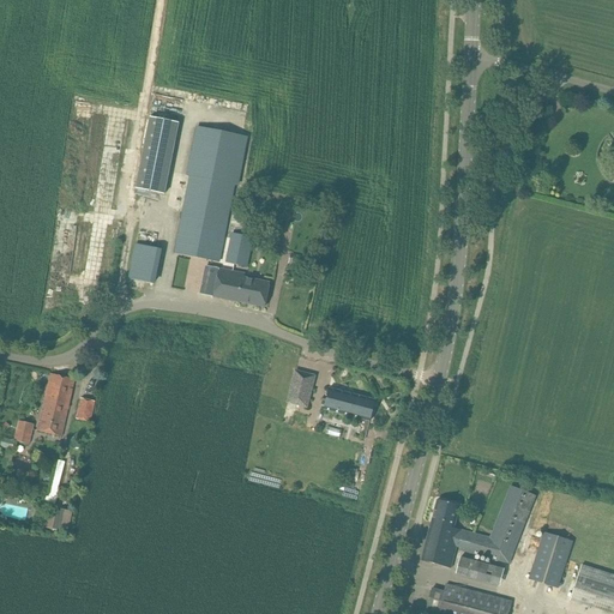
[(168,288),(211,296),(217,269),(234,185),(238,186),(248,137),(197,127),(186,176),(191,178),(168,288)]
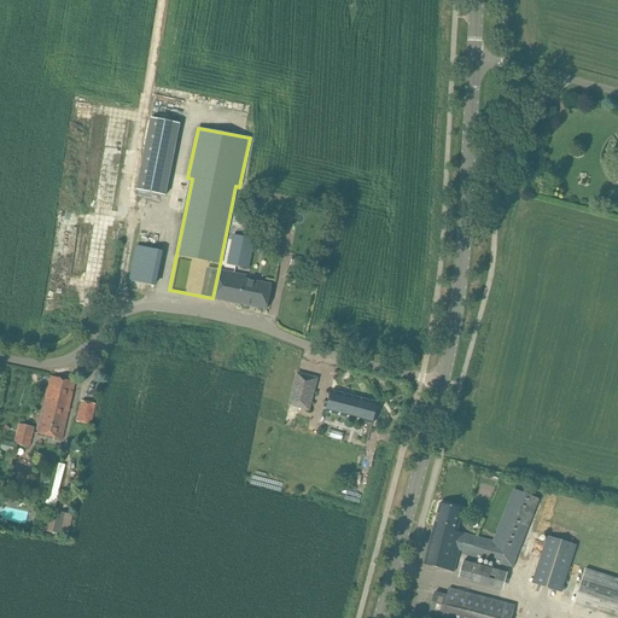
[(268,235),(256,233),(254,243),(267,245),(268,235)]
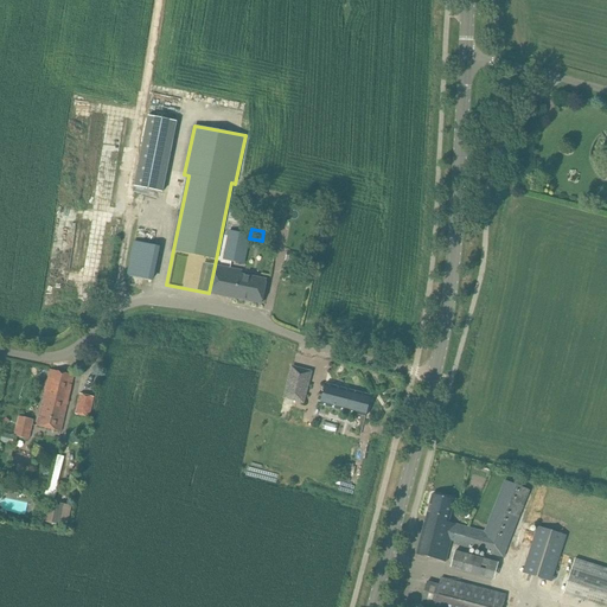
[(231,261),(230,269),(242,272),(249,235),(229,231),(224,260),(231,261)]
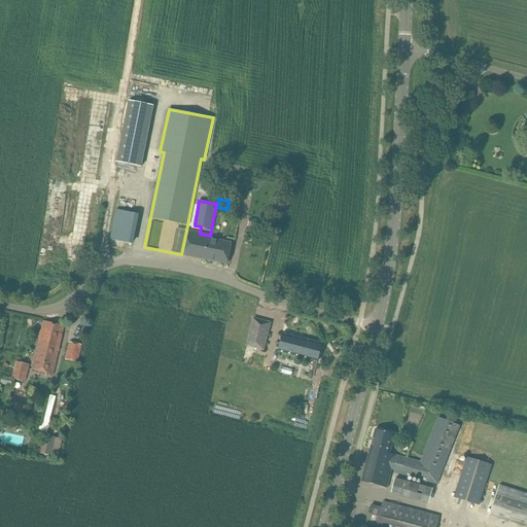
[(110,240),(132,244),(137,214),(116,210),(110,240)]
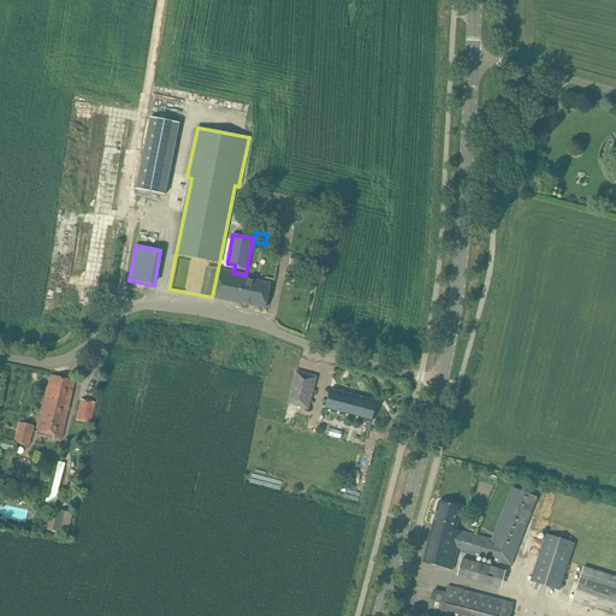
[(246,276),(234,273),(218,270),(212,297),(265,308),(270,285),(244,279),(246,276)]
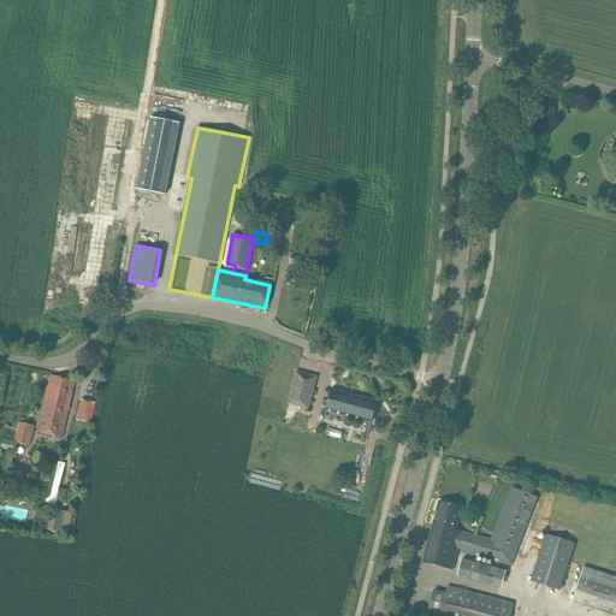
[(297,373),(296,373),(288,404),(297,407),(300,398),(309,402),(313,389),(294,384),(297,373)]
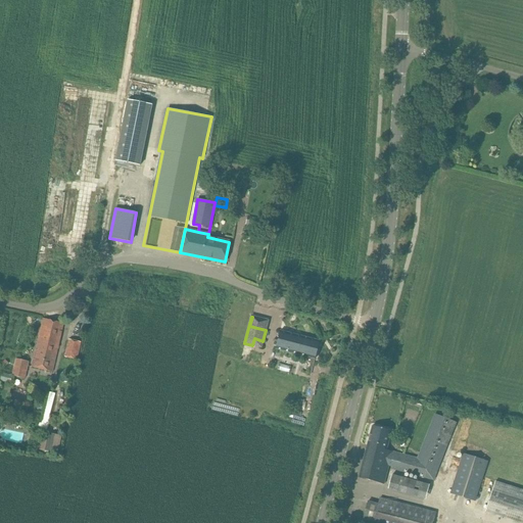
[(43,319),(41,329),(31,367),(52,372),(63,324),(43,319)]
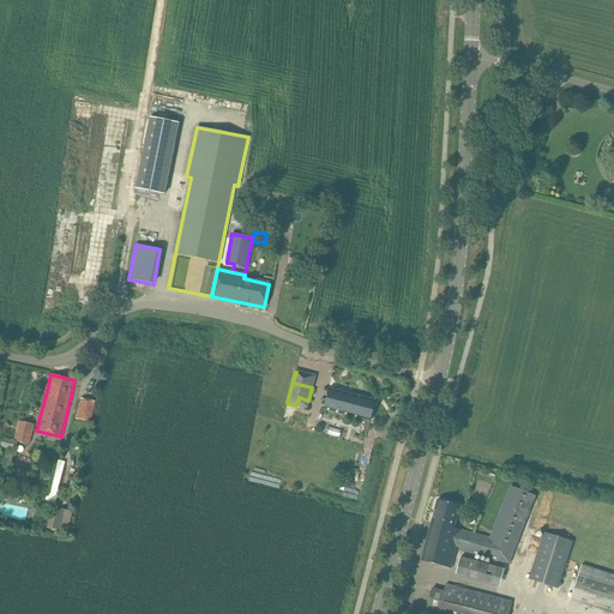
[(329,389),(326,401),(324,410),(369,422),(375,401),(329,389)]
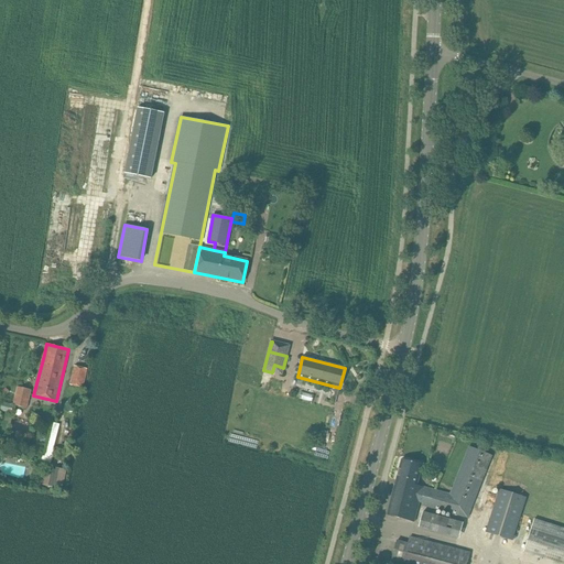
[(74,367),(69,386),(84,389),(87,369),(74,367)]
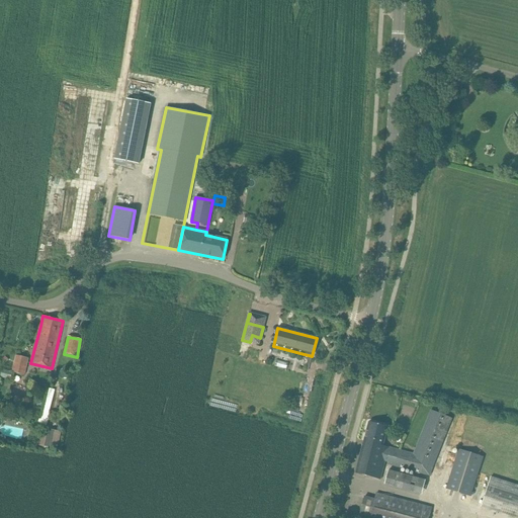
[(24,375),(28,358),(16,355),(12,372),(24,375)]
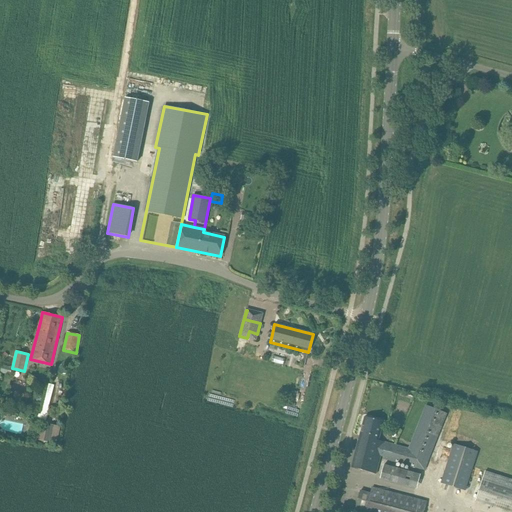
[(38,414),(37,418),(46,420),(48,419),(48,417),(45,416),(54,384),(52,383),(51,385),(49,385),(41,415),(38,414)]
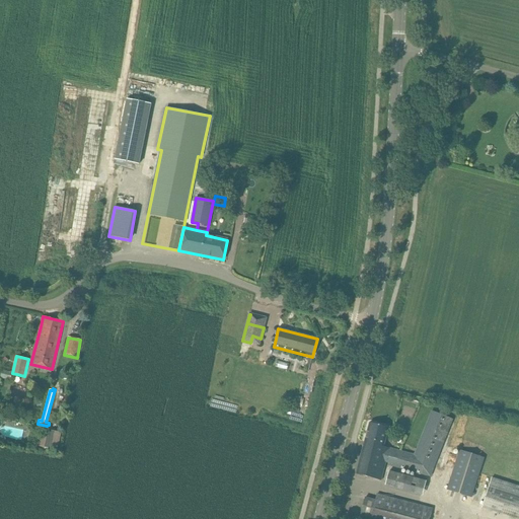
[(414,455),(389,448),(385,464),(430,476),(453,420),(432,412),(414,455)]
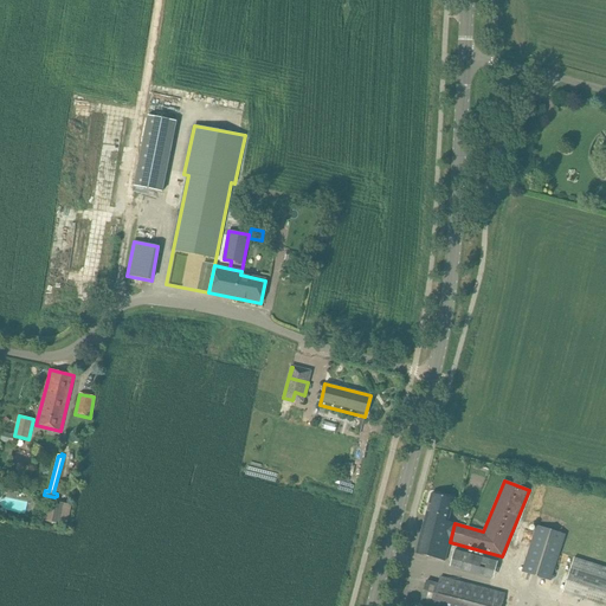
[(453,500),(432,494),(416,554),(445,561),(450,542),(455,523),(447,522),(453,500)]
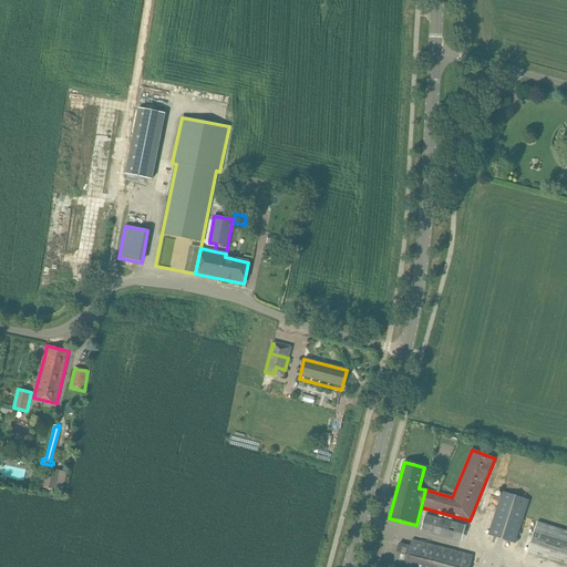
[(51,468),(45,485),(62,491),(68,473),(51,468)]
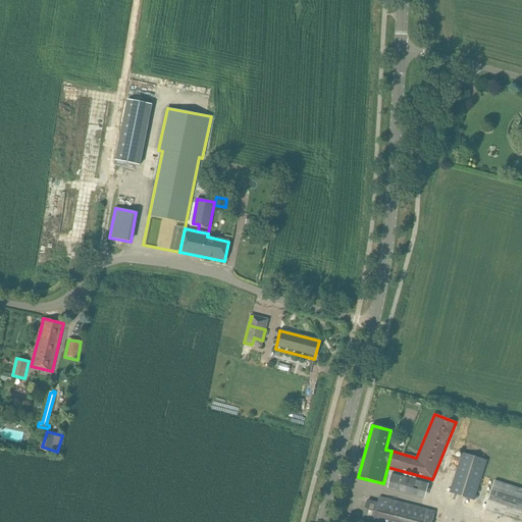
[(474,501),(486,461),(462,453),(450,492),(474,501)]
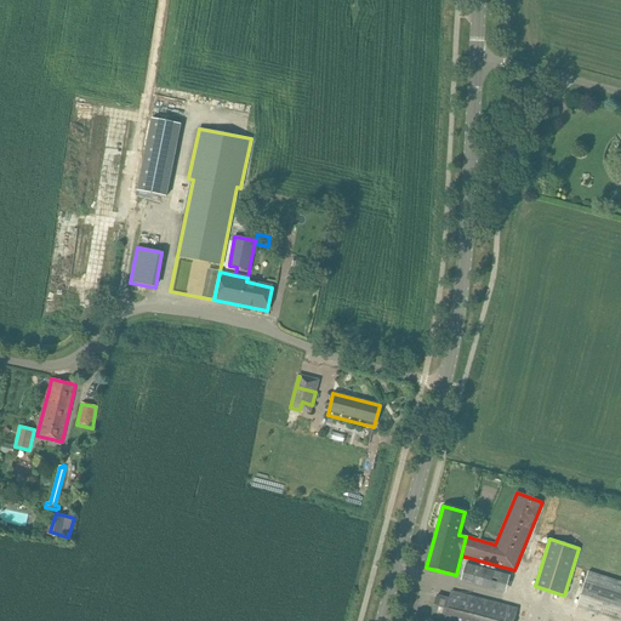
[(463,563),(459,581),(503,592),(508,575),(463,563)]
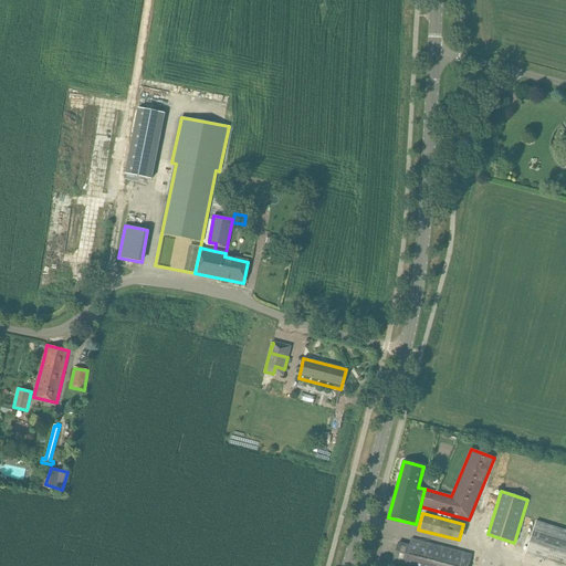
[(565,565),(565,528),(534,521),(524,555),(565,565)]
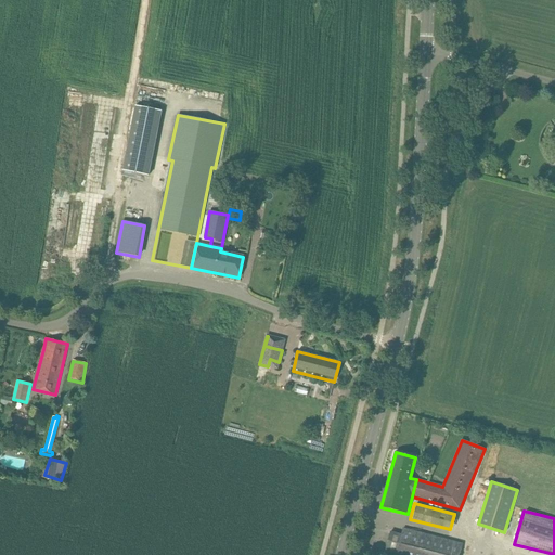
[(403,529),(402,534),(390,532),(384,554),(459,554),(462,544),(403,529)]
